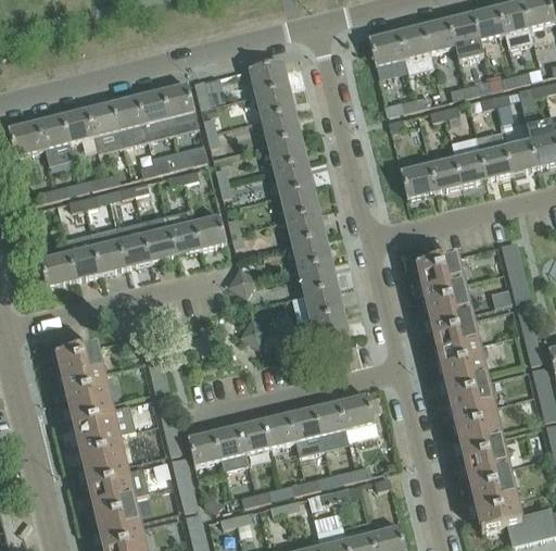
[(555,21),(555,20),(551,0),(528,0),(523,1),(530,28),(555,21)]
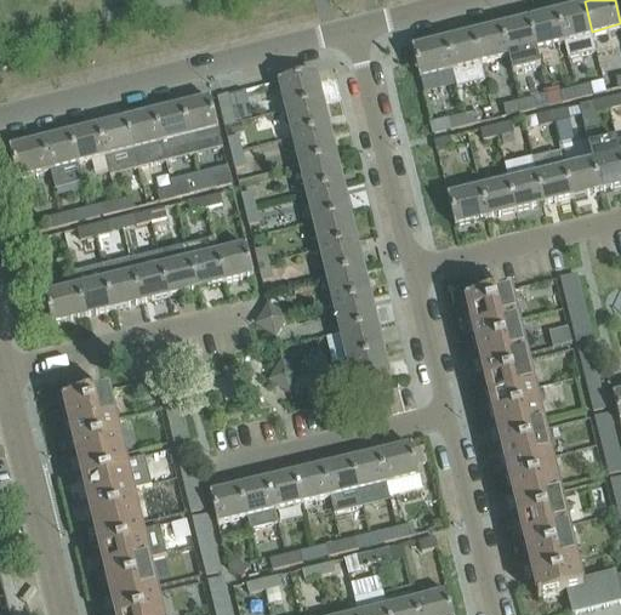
[(585,1),(557,9),(564,38),(568,55),(596,47),(592,32),(585,1)]
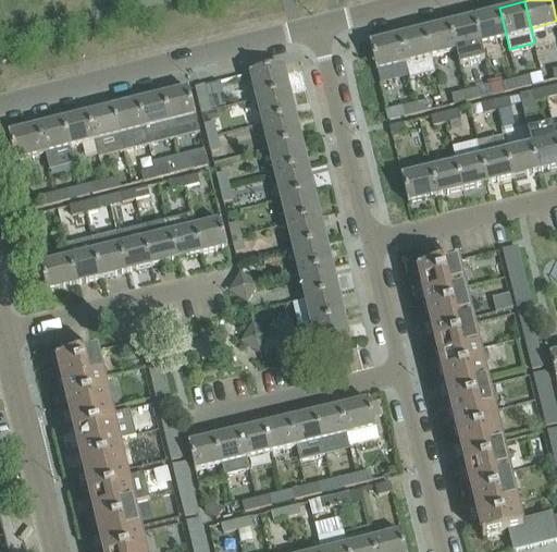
[(506,34),(499,8),(474,13),(481,40),(506,34)]
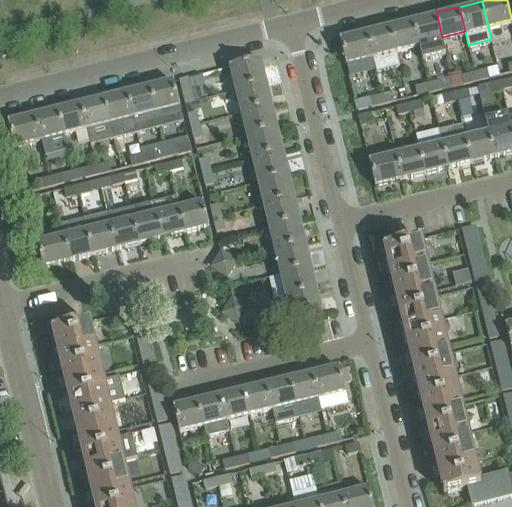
[(436,12),(413,18),(419,43),(423,56),(445,51),(442,37),(436,12)]
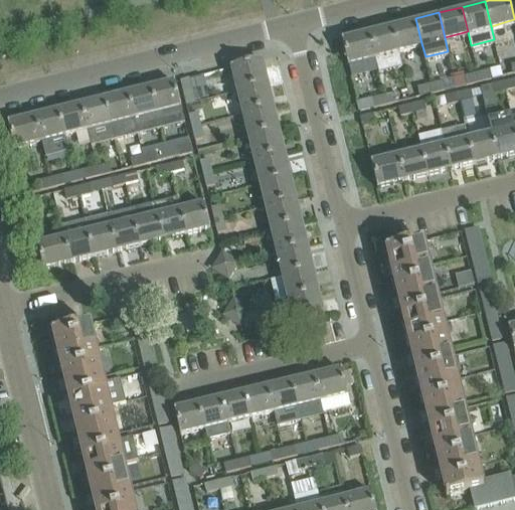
[(421,43),(415,18),(392,24),(398,48),(421,43)]
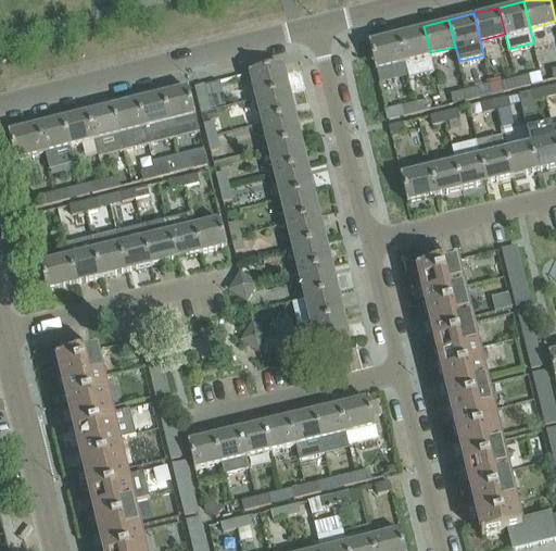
[(430,52),(424,26),(399,33),(405,59),(430,52)]
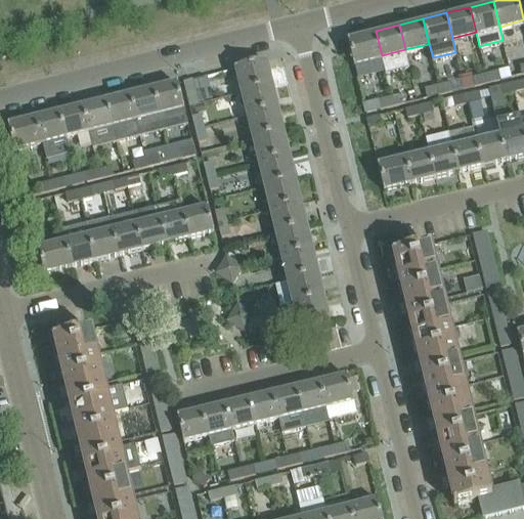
[(382,55),(376,31),(347,37),(354,62),(382,55)]
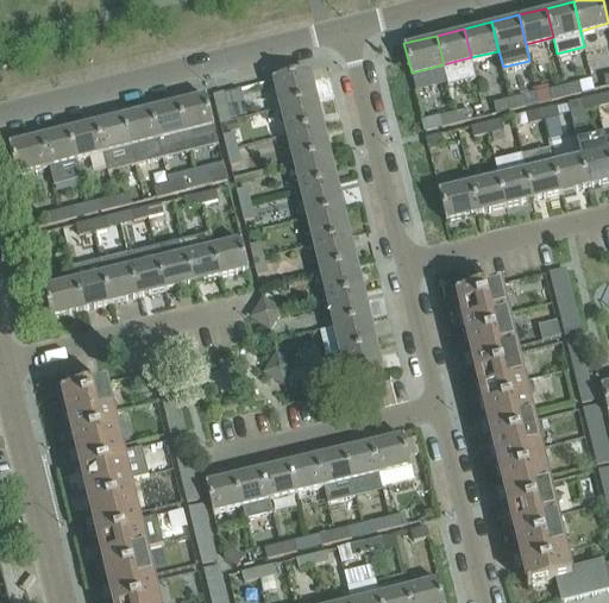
[(316,95),(309,68),(309,67),(275,75),(281,104),(316,95)]
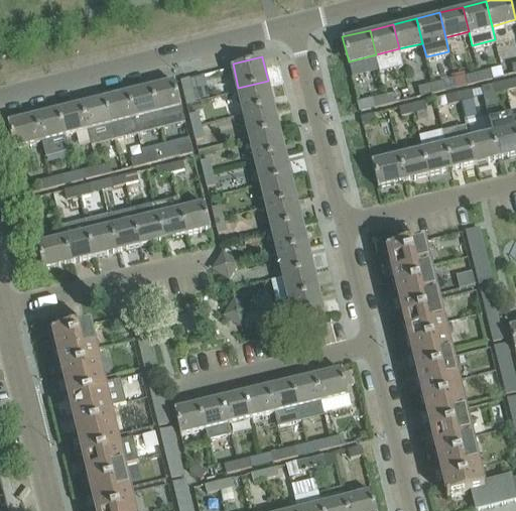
[(490,67),(478,71),(480,78),(492,75),(490,67)]
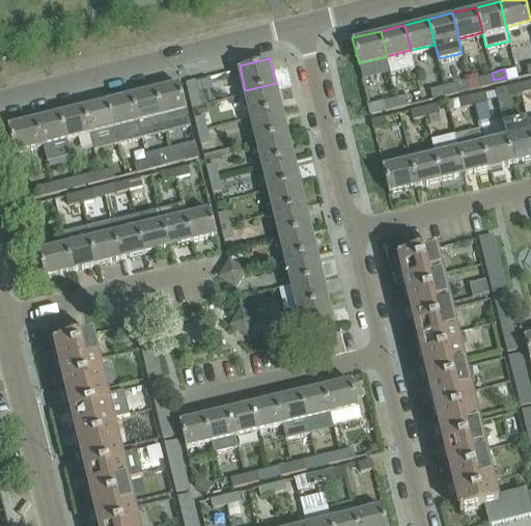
[(494,80),(492,73),(479,76),(481,83),(494,80)]
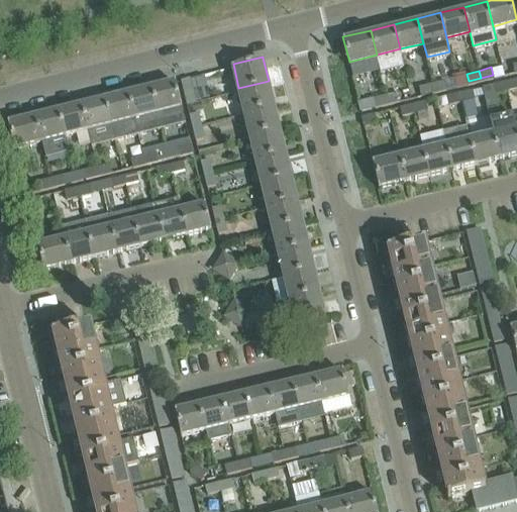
[(190,76),(182,78),(188,100),(209,95),(203,73),(190,77),(190,76)]
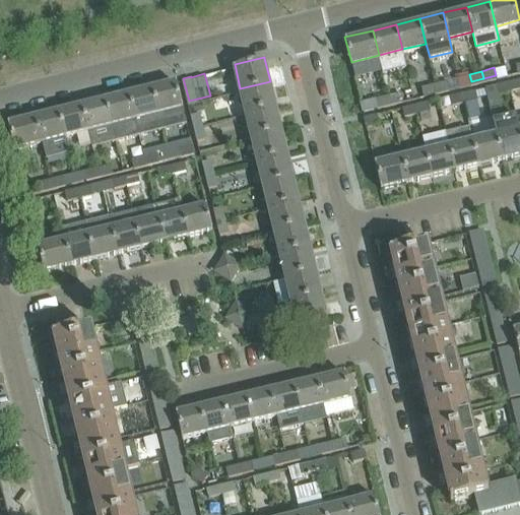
[(519,76),(508,79),(510,88),(519,85),(519,76)]
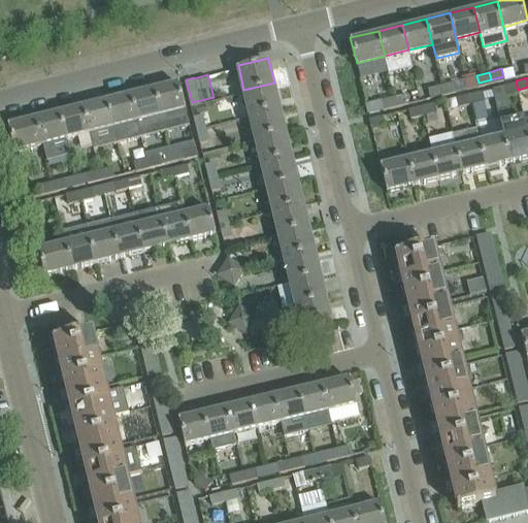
[(179,80),(155,87),(165,128),(189,123),(190,122),(179,80)]
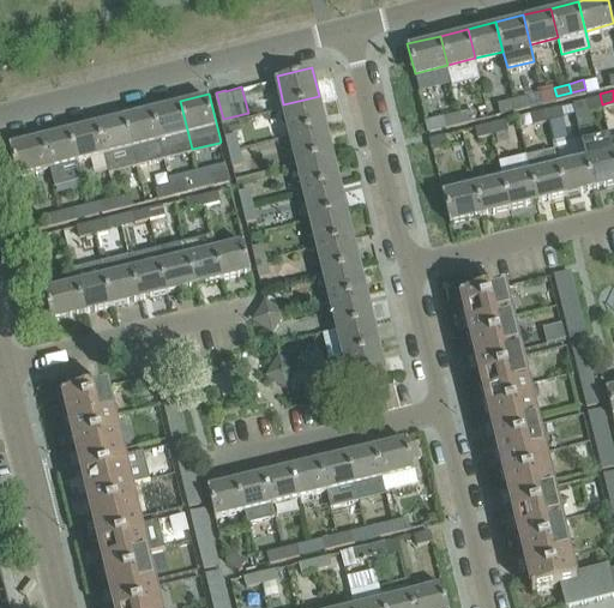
[(528,94),(512,97),(515,107),(529,103),(528,94)]
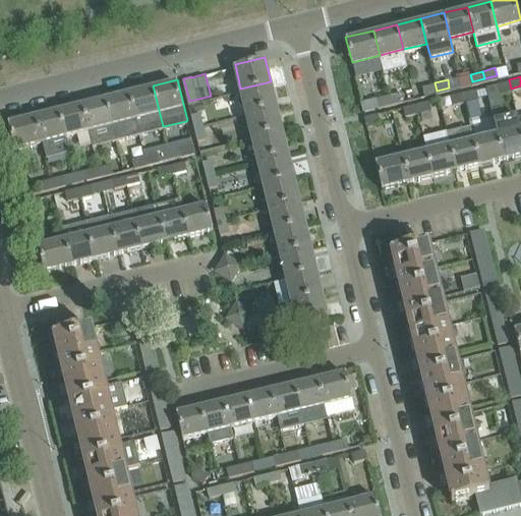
[(511,89),(509,79),(496,82),(499,92),(511,89)]
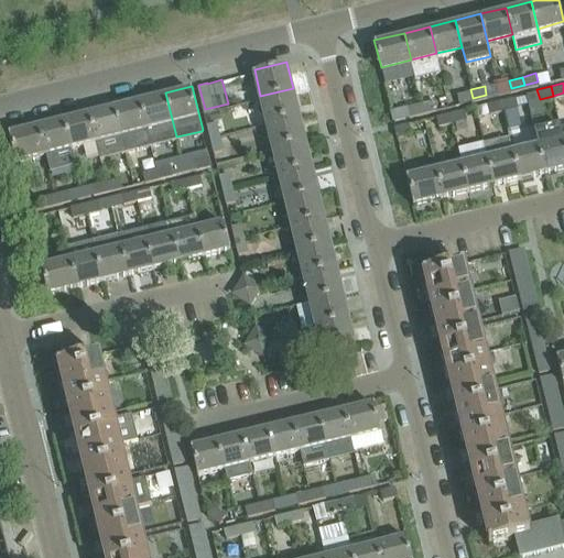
[(300,113),(293,88),(260,96),(267,121),(300,113)]
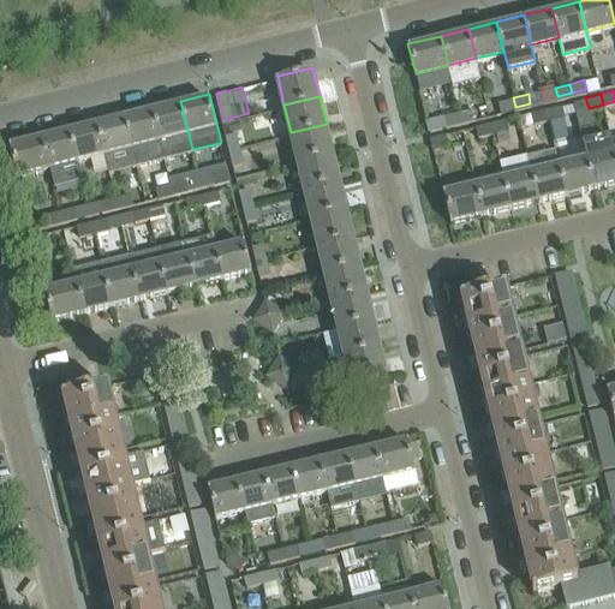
[(515,107),(513,97),(500,101),(501,111),(515,107)]
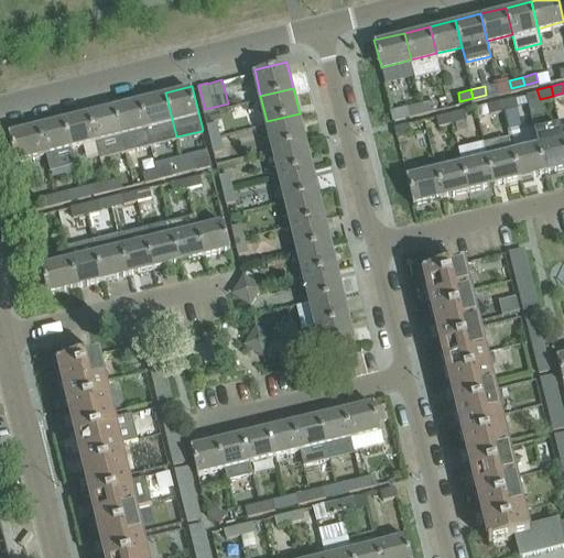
[(165,93),(140,99),(151,143),(176,137),(165,93)]
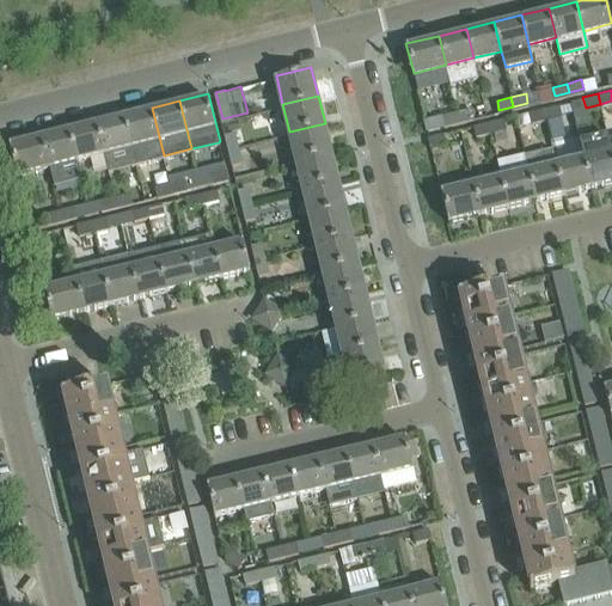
[(561,112),(558,103),(544,106),(546,116),(561,112)]
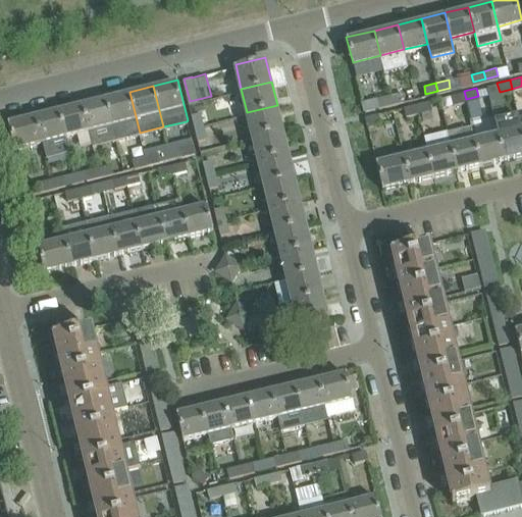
[(402,91),(389,94),(390,102),(404,99),(402,91)]
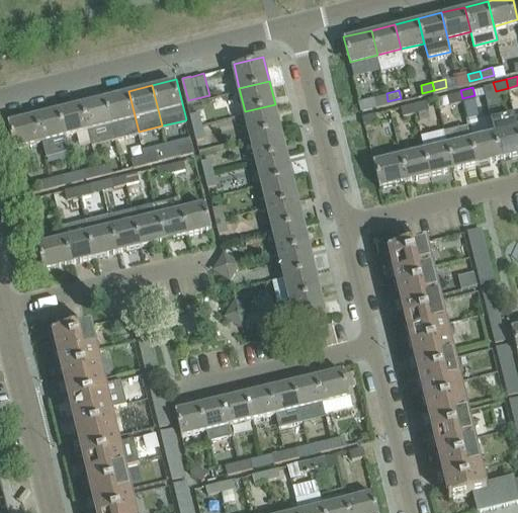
[(460,90),(448,93),(449,101),(462,98),(460,90)]
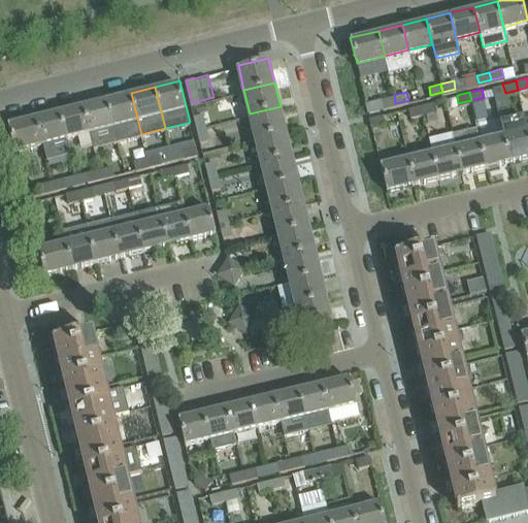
[(131,93),(108,98),(119,139),(141,134),(131,93)]
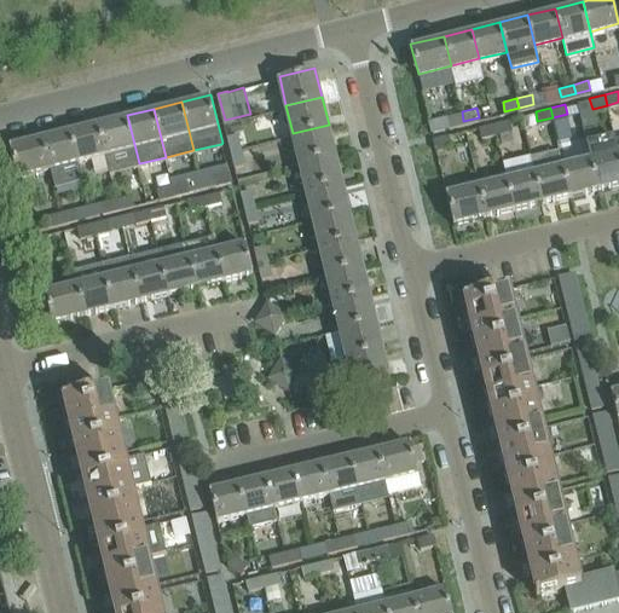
[(463,121),(462,111),(446,115),(449,125),(463,121)]
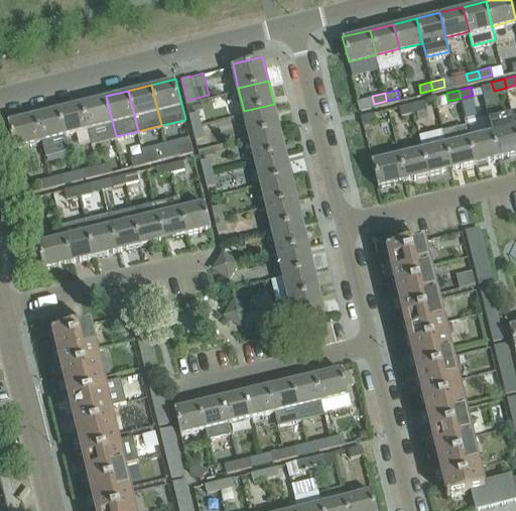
[(106,96),(82,102),(88,127),(92,142),(116,136),(106,96)]
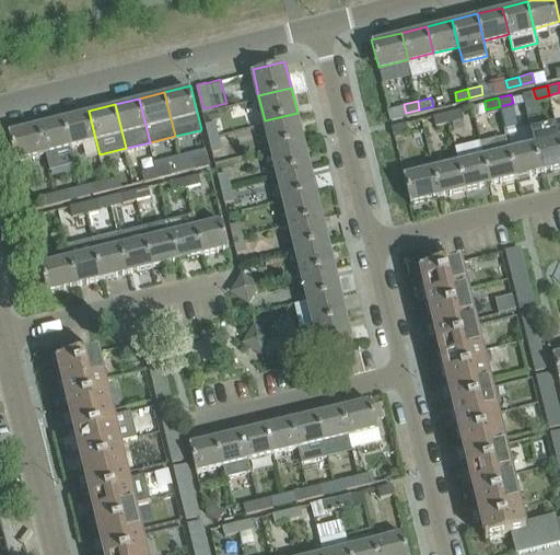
[(461,107),(447,111),(448,119),(451,118),(462,116),(461,107)]
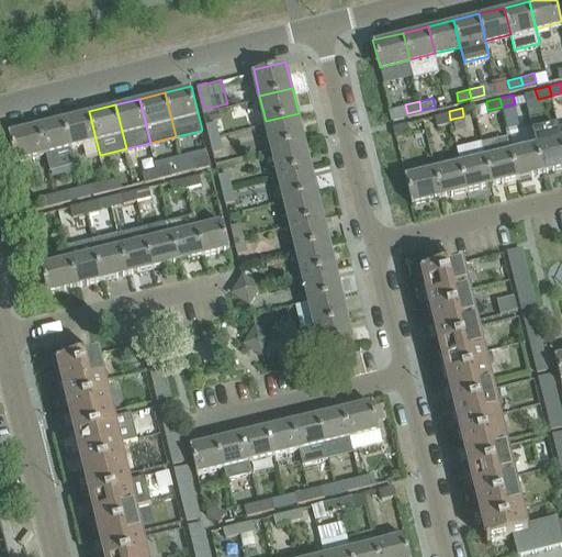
[(96,138),(89,111),(64,118),(70,145),(96,138)]
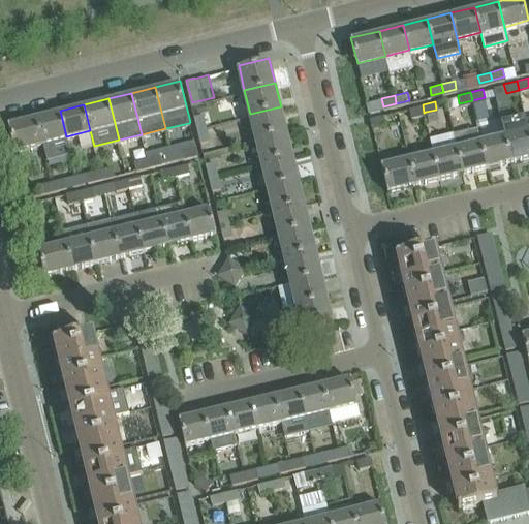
[(424,113),(423,104),(409,108),(412,115),(424,113)]
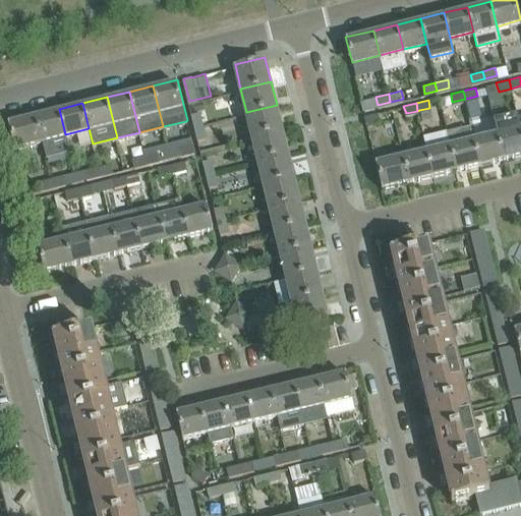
[(282,128),(277,105),(246,112),(252,135),(282,128)]
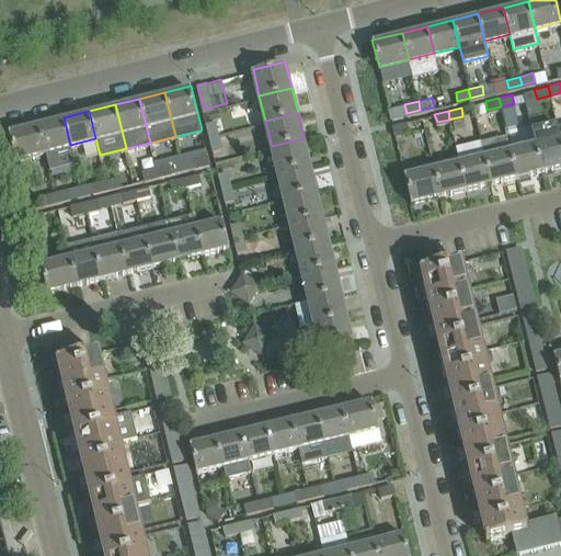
[(64,117),(38,123),(45,150),(49,168),(75,161),(70,145),(64,117)]
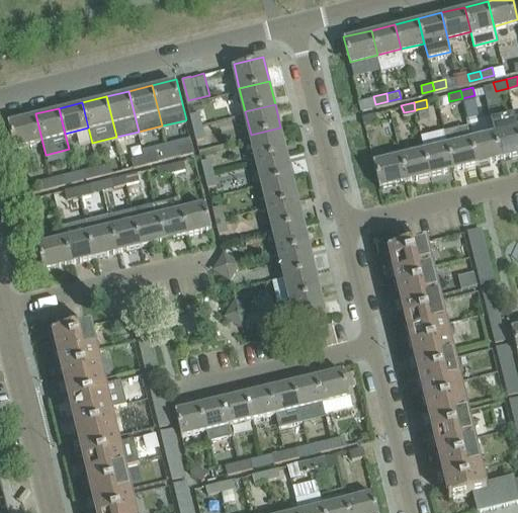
[(198,110),(190,112),(193,124),(201,122),(198,110)]
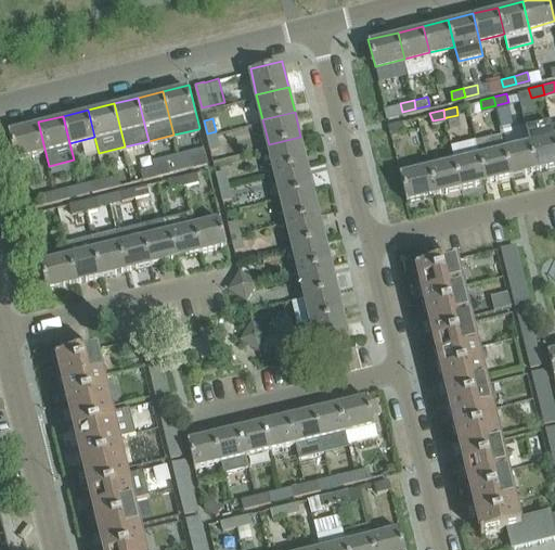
[(404,128),(401,119),(388,123),(390,131),(404,128)]
